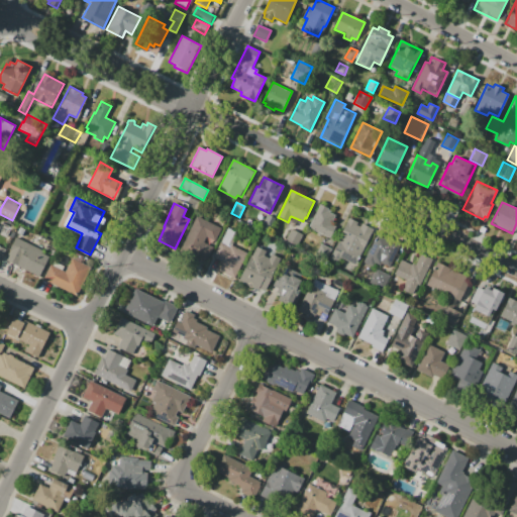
[(320,204),(327,207),(327,209),(330,211),(329,212),(336,215),(331,224),(335,226),(330,238),(308,228),(320,204)]
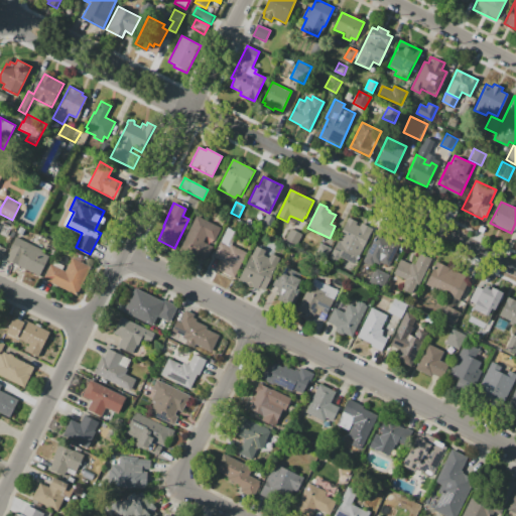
[(266,214),(275,218),(269,230),(261,226),(266,214)]
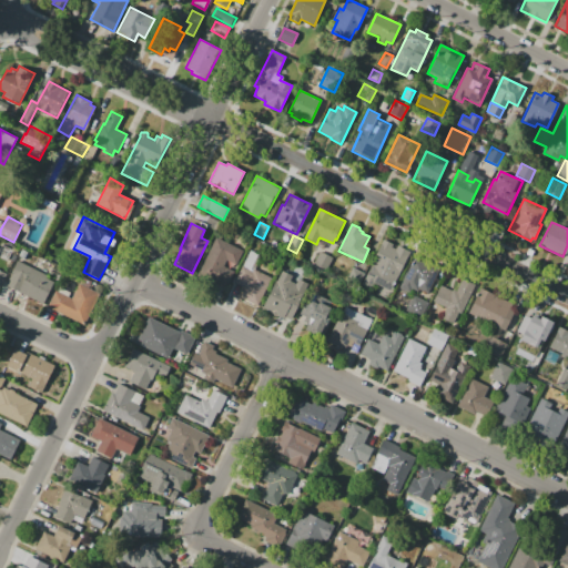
[(215,237),(243,250),(236,265),(226,261),(224,266),(234,272),(227,287),(199,274),(215,237)]
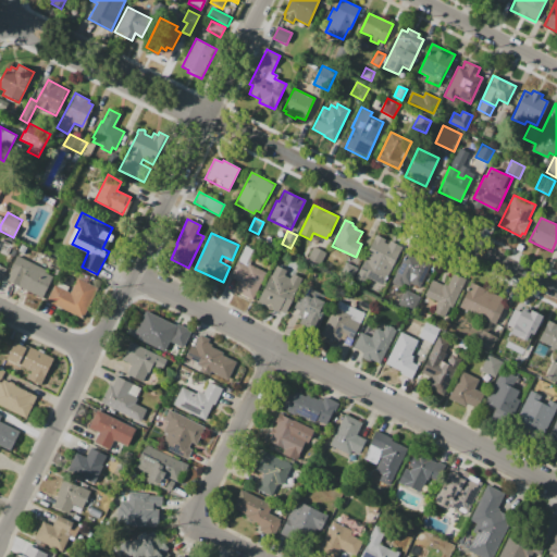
[(375,234),(386,238),(384,243),(387,244),(390,240),(403,247),(384,286),(368,277),(364,284),(355,279),(375,234)]
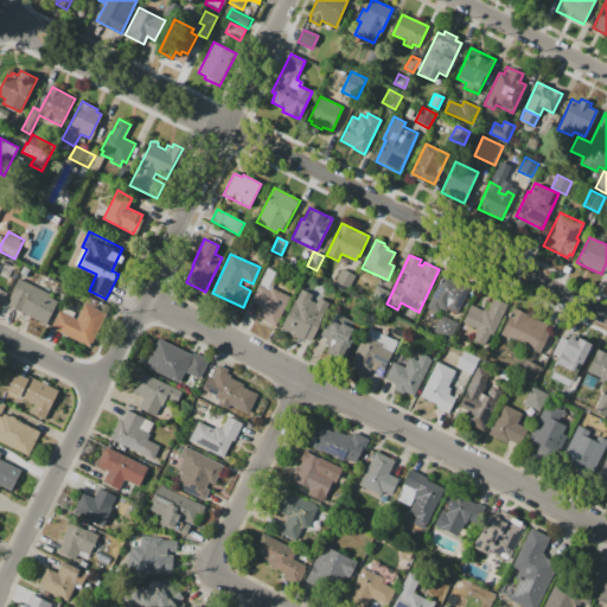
[(274,328),(255,319),(261,307),(250,302),(267,267),(279,273),(272,288),(289,296),(274,328)]
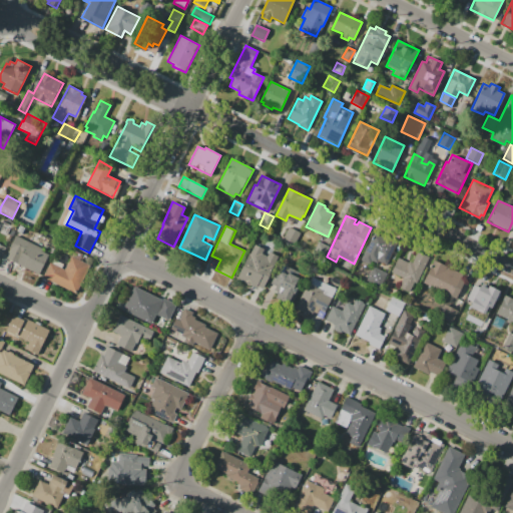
[(289,226),(301,232),(295,244),(283,238),(289,226)]
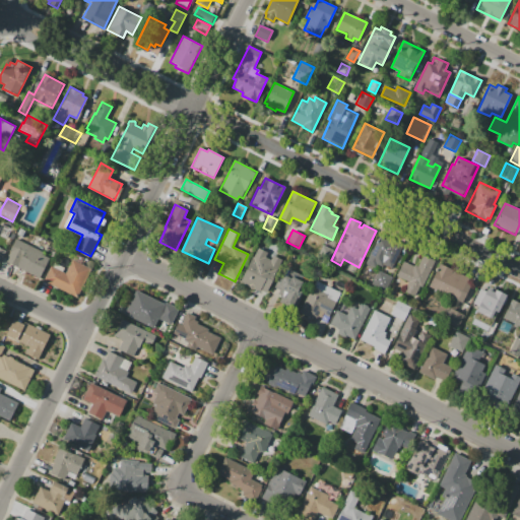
[(366,263),(379,236),(402,246),(391,268),(383,264),(382,266),(377,264),(375,267),(366,263)]
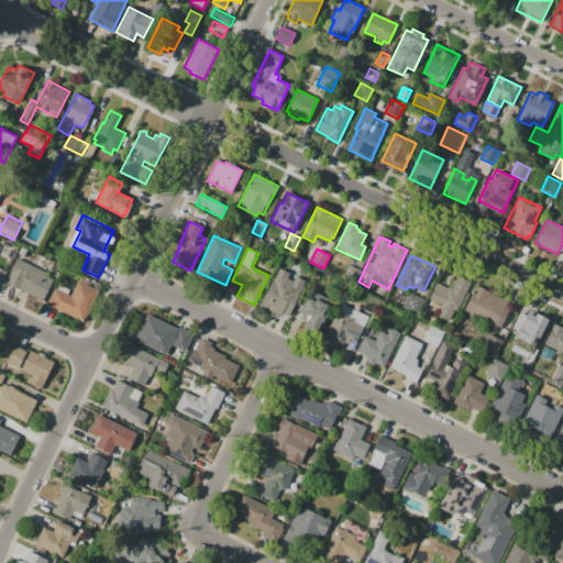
[(18,258),(55,277),(42,301),(6,283),(12,272),(11,272),(18,258)]
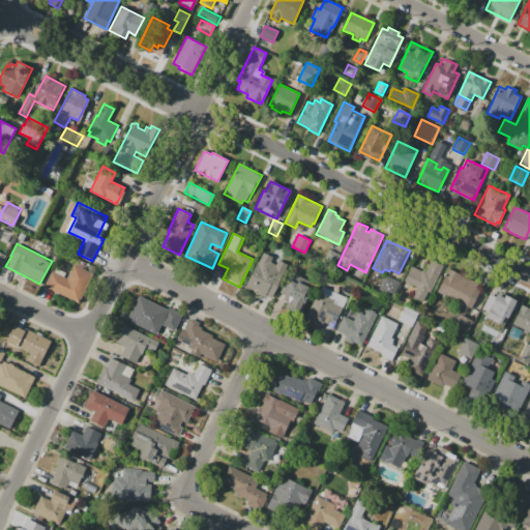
[(329,249),(341,255),(335,265),(324,260),(329,249)]
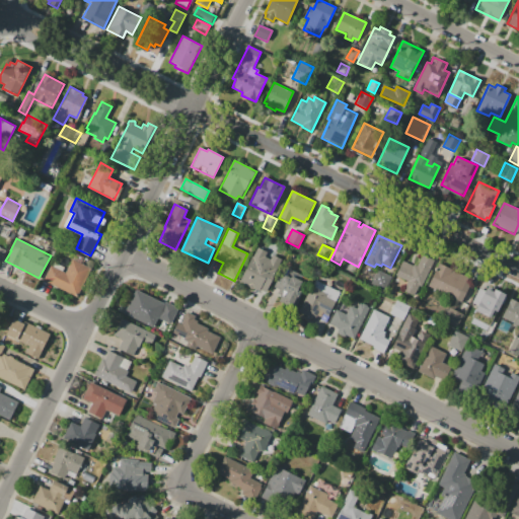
[(252,288),(251,289),(250,289),(249,289),(248,288),(247,287),(247,286),(239,282),(251,254),(253,255),(257,247),(268,252),(266,256),(270,258),(272,254),(281,258),(265,291),(261,289),(260,291),(252,288)]
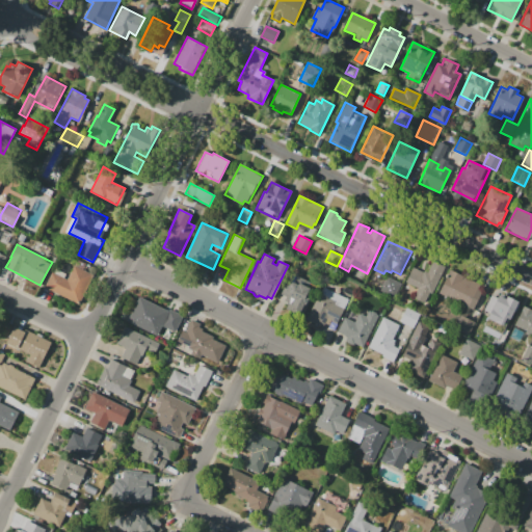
[(74,265),(75,266),(78,260),(86,264),(83,270),(94,275),(78,304),(45,288),(53,272),(67,278),(74,265)]
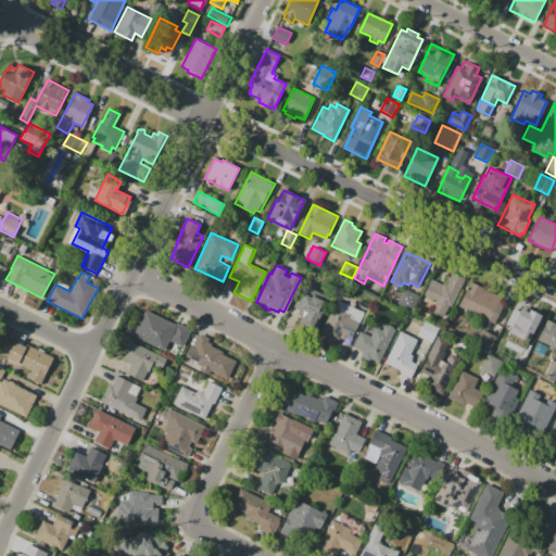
[(464,279),(445,319),(431,313),(437,301),(424,295),(431,279),(442,285),(443,283),(446,285),(452,273),(464,279)]
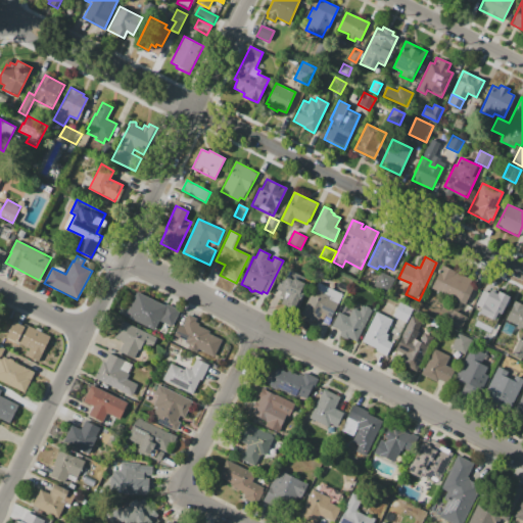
[(442,265),(477,282),(466,305),(431,289),(442,265)]
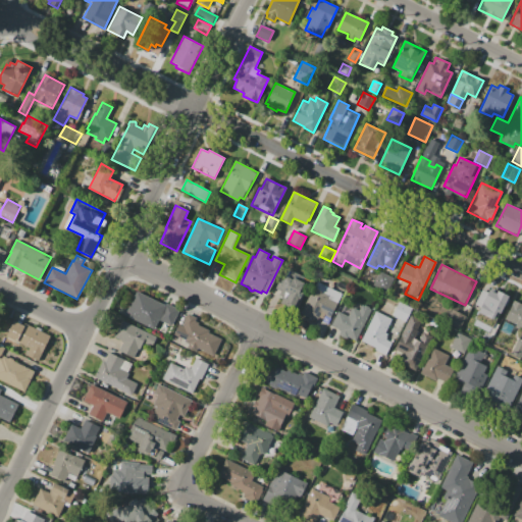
[(380,271),(394,277),(386,293),(373,285),(380,271)]
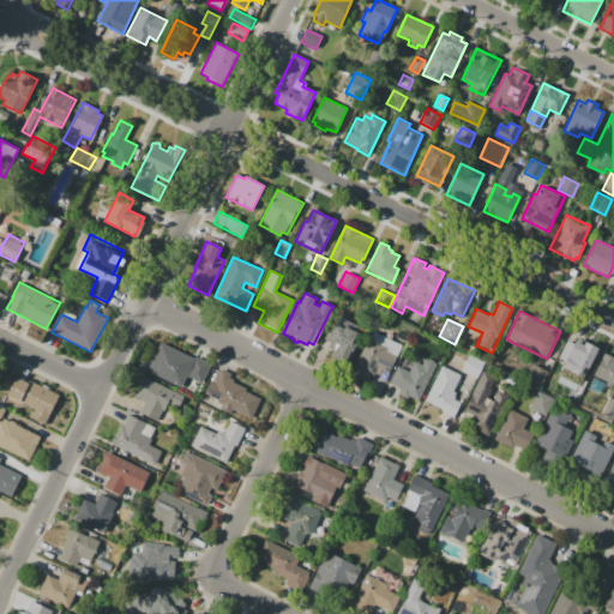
[(349,366),(329,356),(333,345),(324,341),(332,323),(343,329),(344,326),(361,335),(359,338),(361,339),(349,366)]
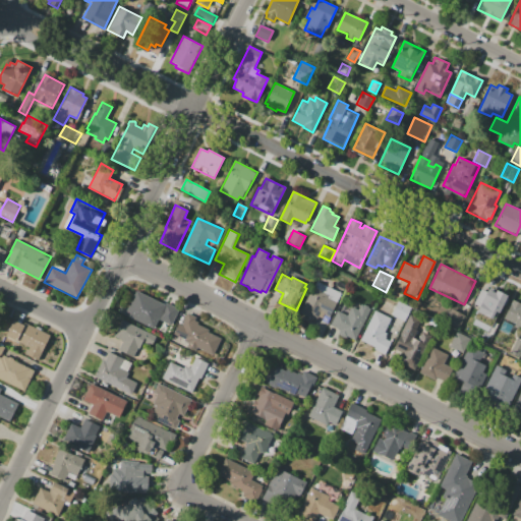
[(315,321),(300,312),(315,281),(341,293),(330,317),(324,314),(322,319),(317,316),(315,321)]
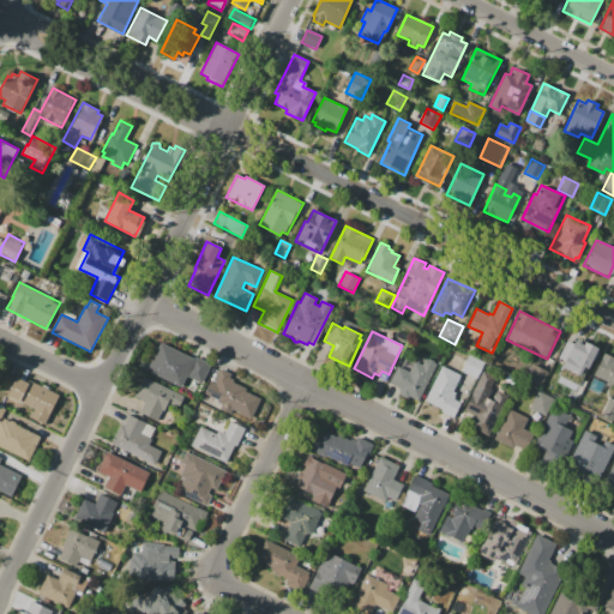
[(162,342),(194,359),(196,356),(211,365),(202,384),(186,375),(181,387),(148,371),(162,342)]
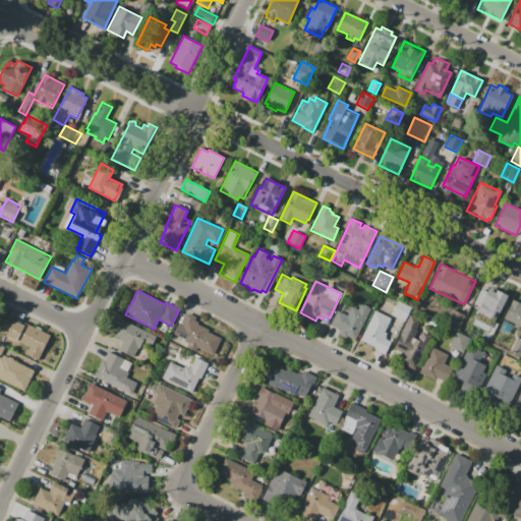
[(487,295),(490,297),(494,291),(509,298),(493,331),(485,328),(490,316),(480,311),(487,295)]
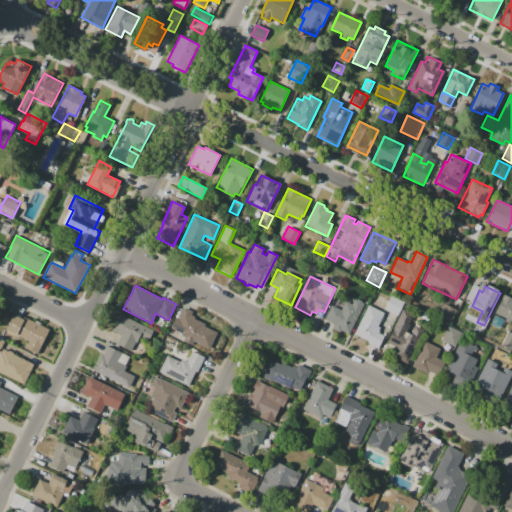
[(504,294),(511,298),(511,321),(495,313),(504,294)]
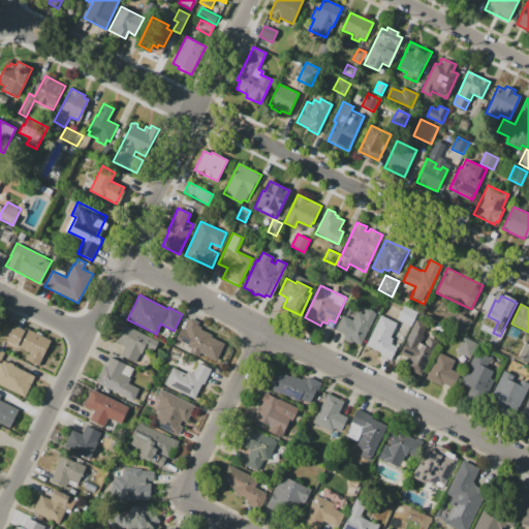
[(398,320),(404,306),(417,312),(411,327),(398,320)]
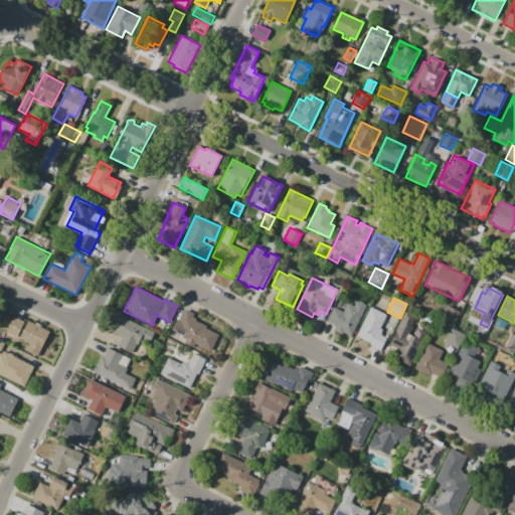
[(342,332),(341,333),(339,333),(338,333),(337,332),(336,331),(336,329),(336,327),(326,322),(333,307),(343,312),(347,304),(354,307),(356,301),(359,302),(360,302),(361,302),(362,302),(363,302),(363,303),(363,304),(365,305),(351,336),(342,332)]
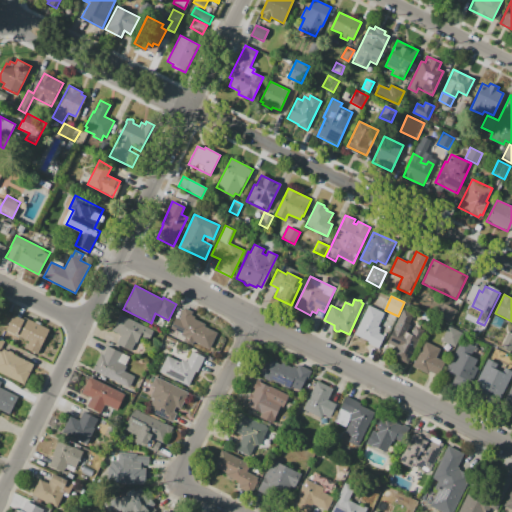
[(443,303),(457,310),(451,323),(437,317),(443,303)]
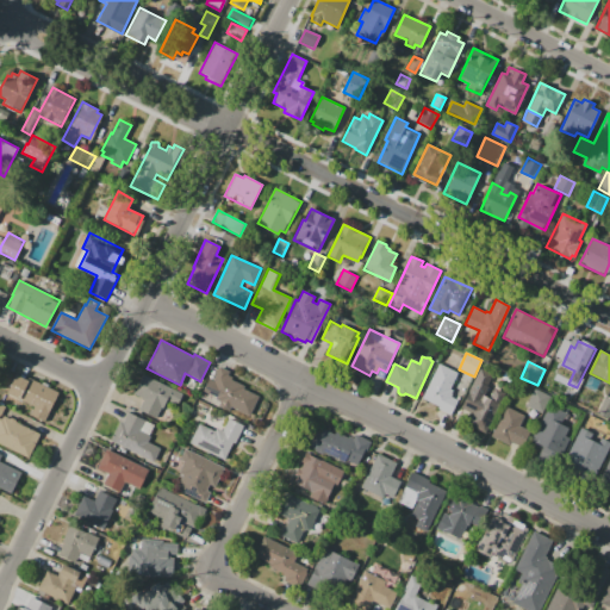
[(450,415),(437,409),(439,406),(422,399),(439,363),(459,373),(450,390),(453,390),(450,393),(453,394),(452,397),(458,399),(450,415)]
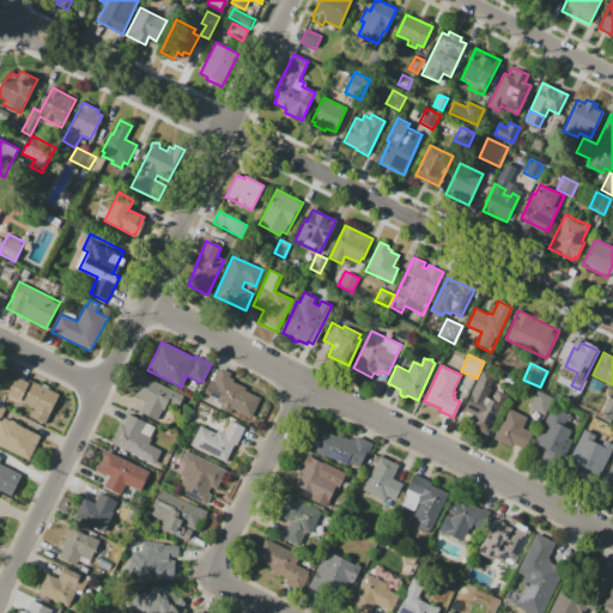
[(250,418),(232,410),(230,414),(219,408),(222,404),(216,401),(217,399),(204,393),(211,380),(213,382),(220,368),(231,374),(229,377),(234,380),(234,381),(247,388),(246,390),(260,399),(250,418)]
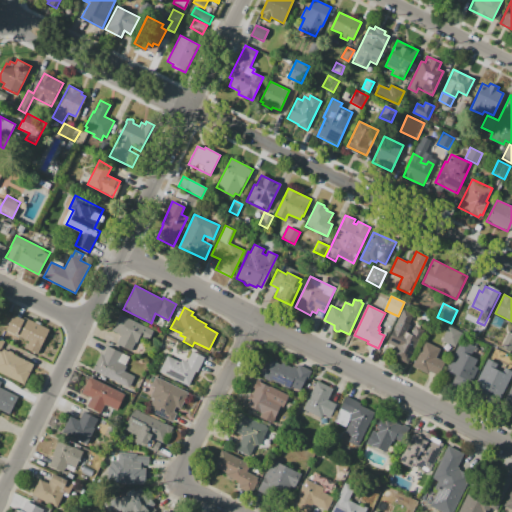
[(471,314),(464,328),(454,323),(460,309),(471,314)]
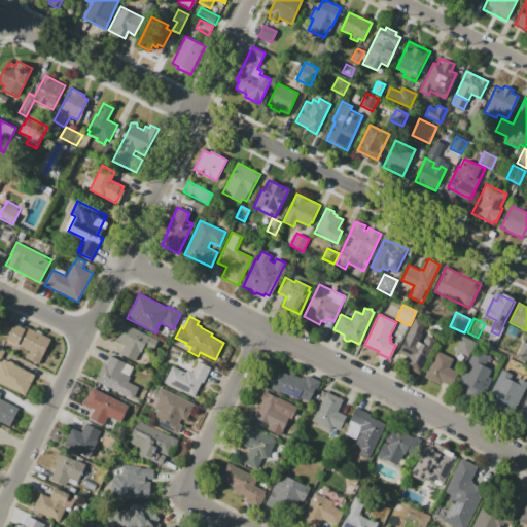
[(419,376),(402,367),(408,357),(398,353),(413,322),(420,326),(416,336),(419,338),(418,342),(425,345),(426,342),(433,345),(419,376)]
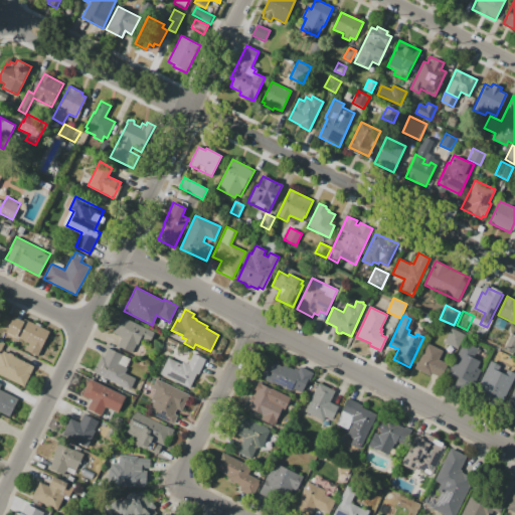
[(13,316),(23,321),(24,319),(49,332),(36,357),(24,351),(25,349),(28,343),(6,331),(13,316)]
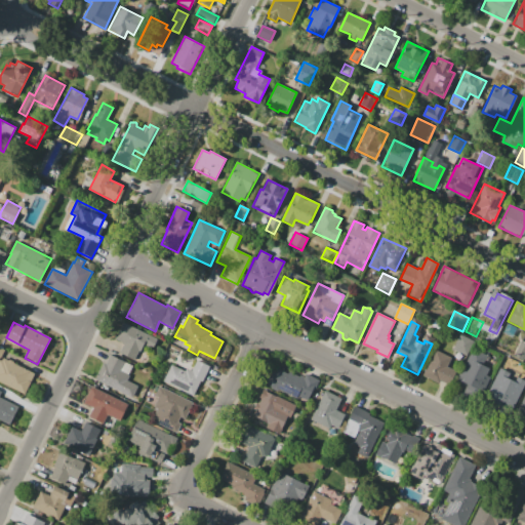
[(123,322),(157,339),(153,348),(145,344),(140,352),(138,352),(133,361),(119,353),(124,342),(115,338),(123,322)]
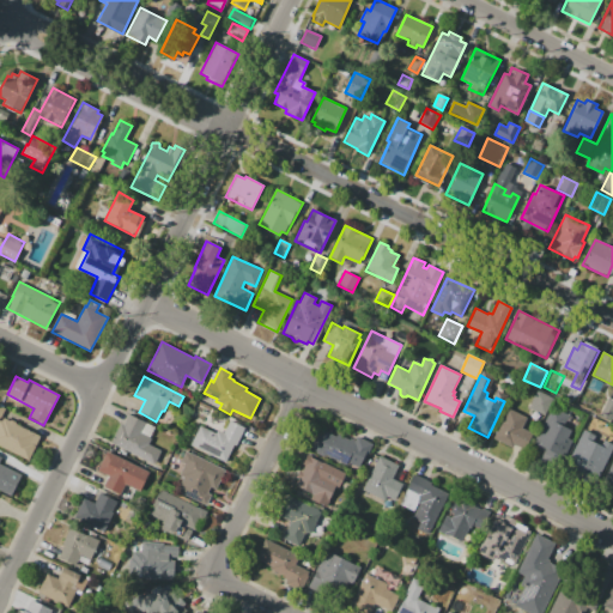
[(538,390),(553,398),(545,414),(529,407),(538,390)]
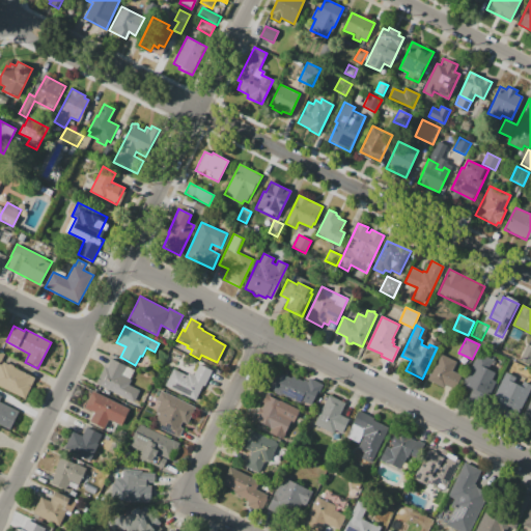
[(530,347),(530,362),(530,365),(520,361),(527,345),(530,347)]
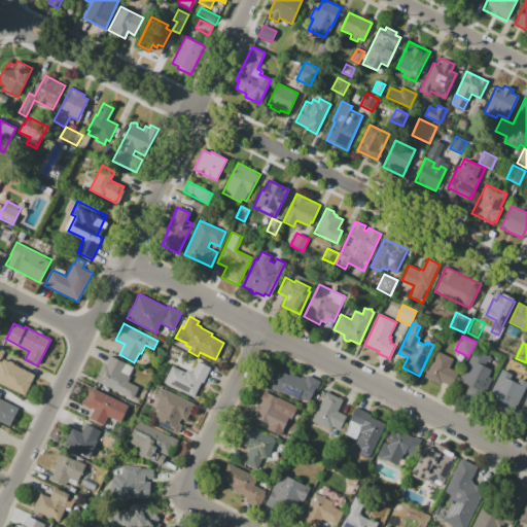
[(491,371),(488,377),(492,379),(484,395),(457,383),(464,367),(465,369),(473,350),(490,357),(485,367),(491,371)]
